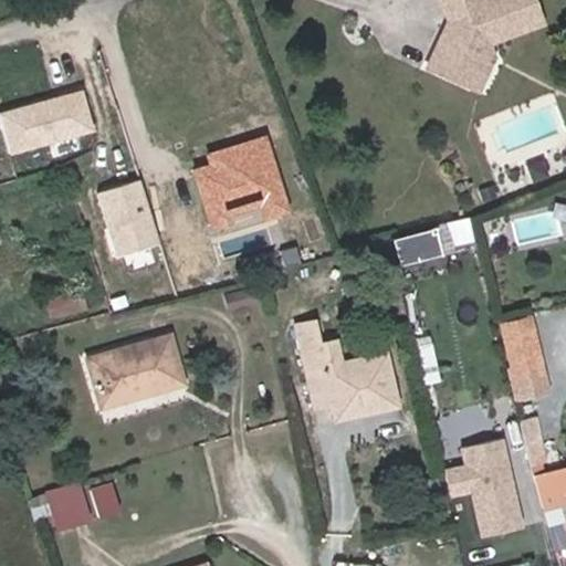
[(486,43),(541,22),(531,0),(440,0),(444,12),(448,11),(451,20),(444,34),(440,35),(426,67),(467,85),(486,43)]
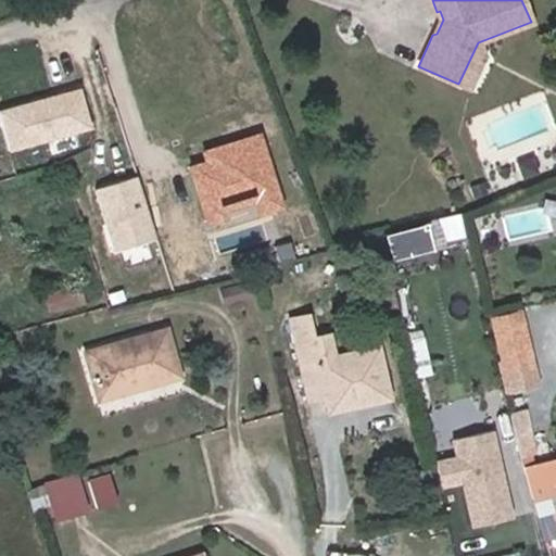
[(437,34),(443,20),(440,11),(437,12),(440,19),(432,35),(437,34)]
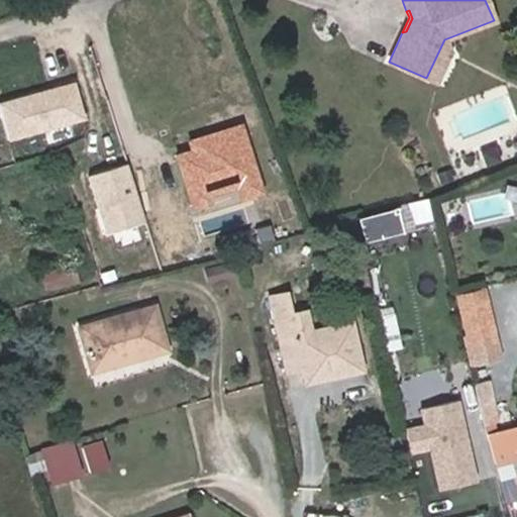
[(436,82),(449,53),(444,39),(426,78),(436,82)]
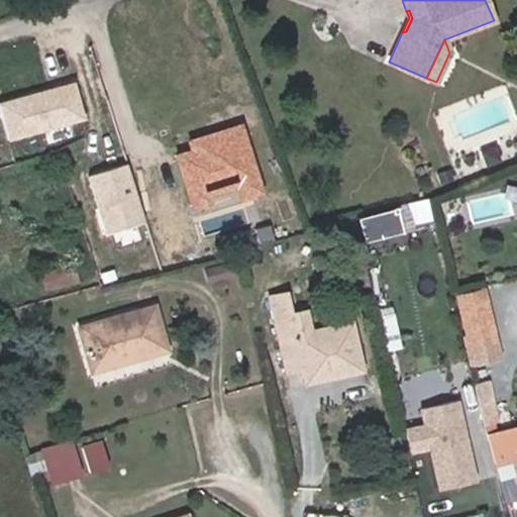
[(193,204),(262,184),(244,123),(175,142),(193,204)]
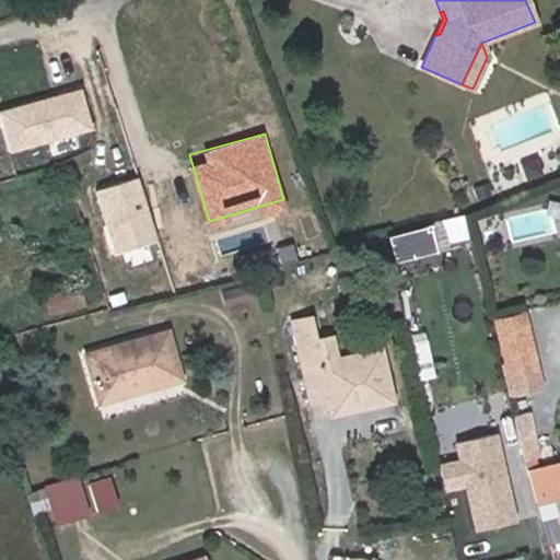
[(391,230),(399,275),(446,266),(442,244),(470,238),(465,214),(391,230)]
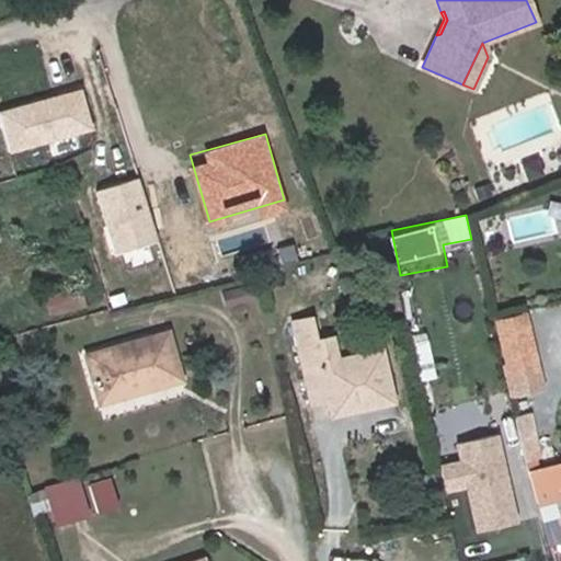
[(82,305),(78,288),(45,296),(49,312),(82,305)]
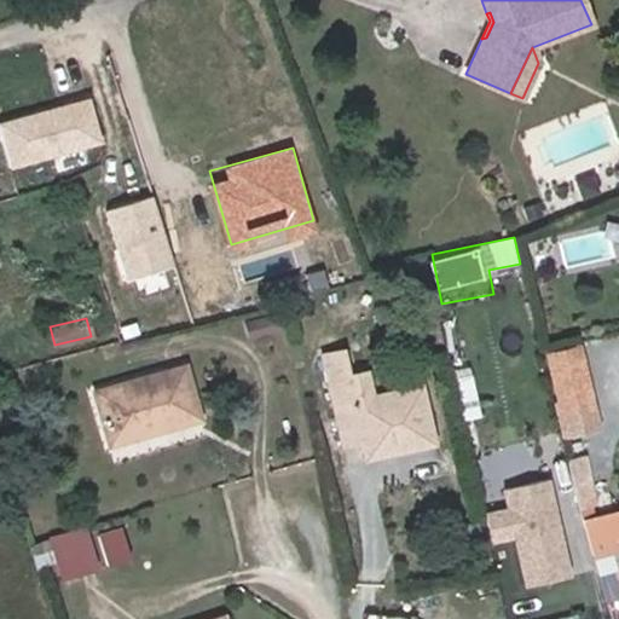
[(589,393),(578,346),(548,353),(559,400),(589,393)]
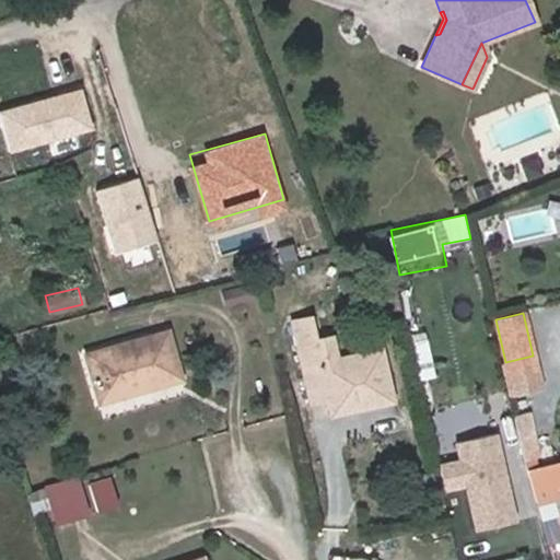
[(389,399),(378,349),(335,359),(330,336),(314,339),(310,316),(292,321),(310,400),(327,396),(328,399),(340,396),(342,405),(363,400),(363,405),(389,399)]
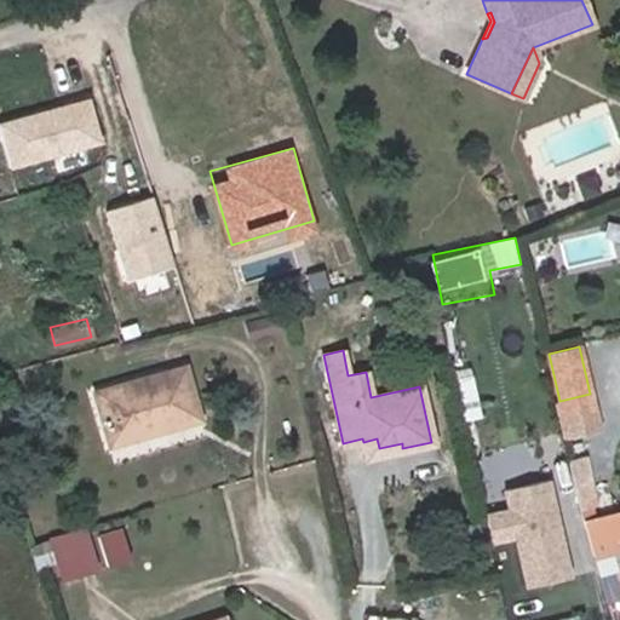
[(199,419),(184,367),(95,392),(109,446),(199,419)]
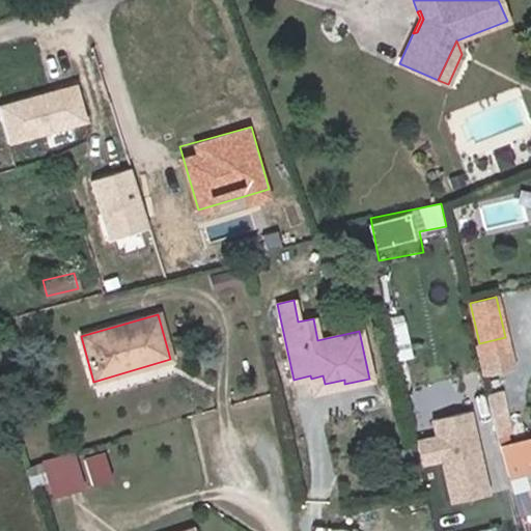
[(513,368),(505,337),(479,343),(474,345),(481,376),(513,368)]
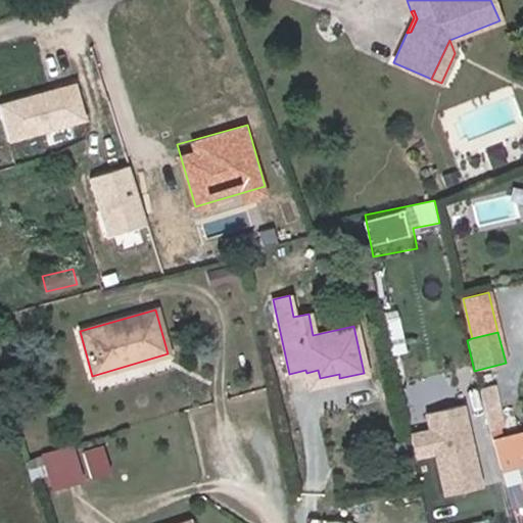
[(320,378),(318,370),(306,373),(308,385),(339,378),(339,374),(320,378)]
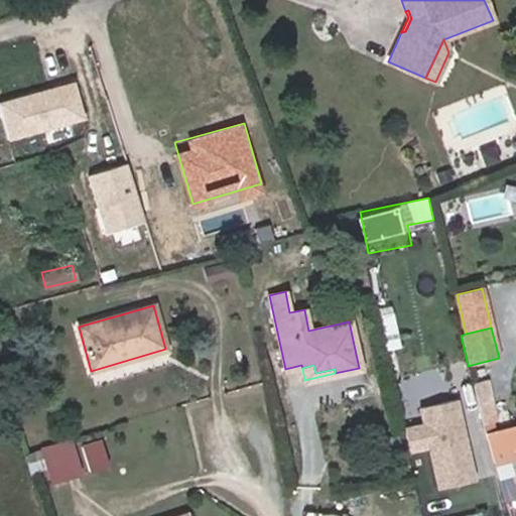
[(455,399),(419,407),(423,424),(403,429),(408,450),(420,448),(418,440),(426,439),(428,446),(437,489),(473,481),(455,399)]
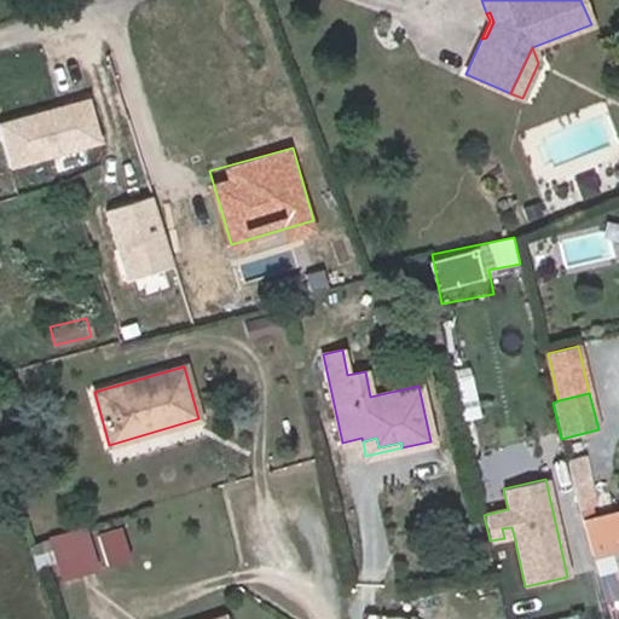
[(591,507),(585,481),(572,485),(578,507),(578,509),(591,507)]
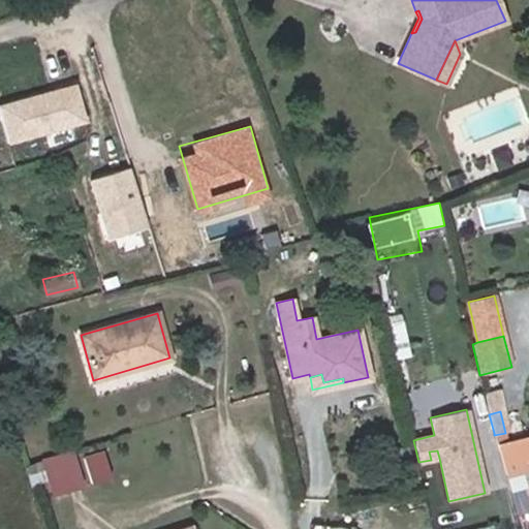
[(528,469),(528,435),(496,443),(506,475),(528,469)]
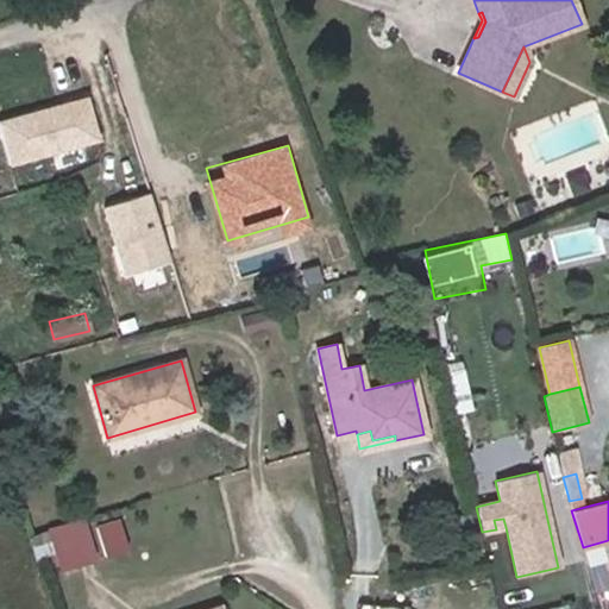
[(503,519),(494,520),(496,529),(506,527),(503,519)]
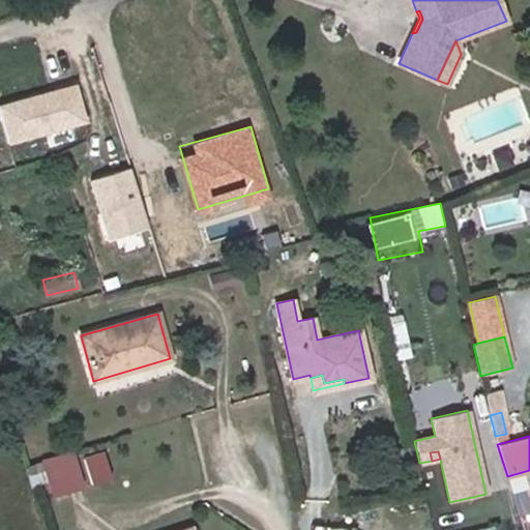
[(84,486),(74,452),(41,462),(51,495),(84,486)]
